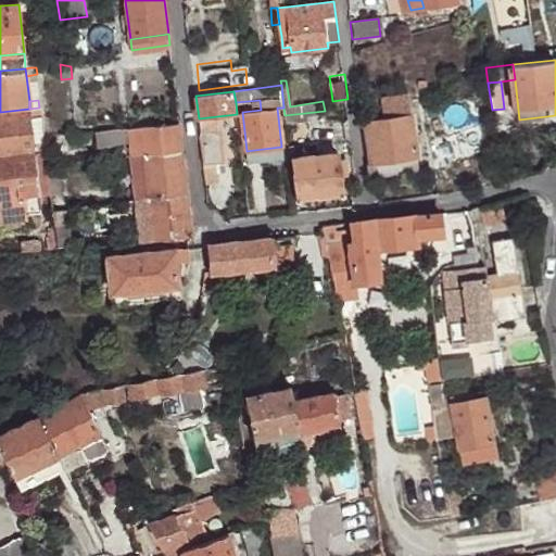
[(380,112),(381,119),(413,115),(413,108),(380,112)]
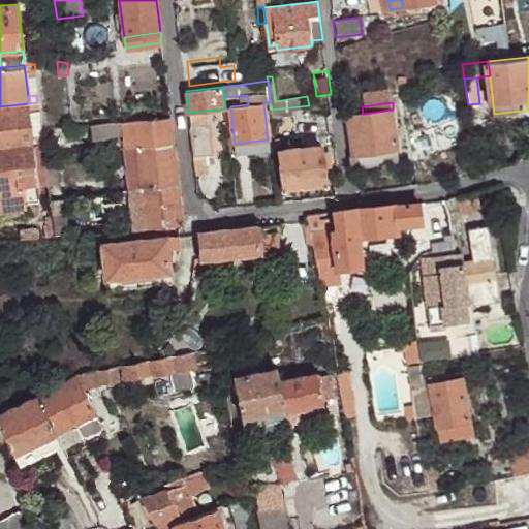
[(468,104),(470,118),(480,116),(486,115),(484,102),(479,103),(468,104)]
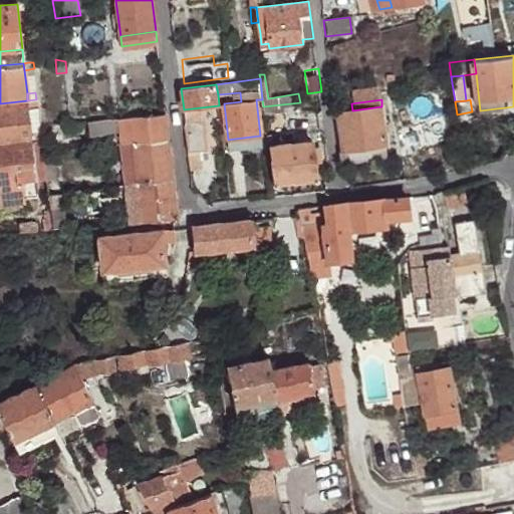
[(0,103),(0,145),(31,142),(31,137),(28,107),(27,100),(0,103)]
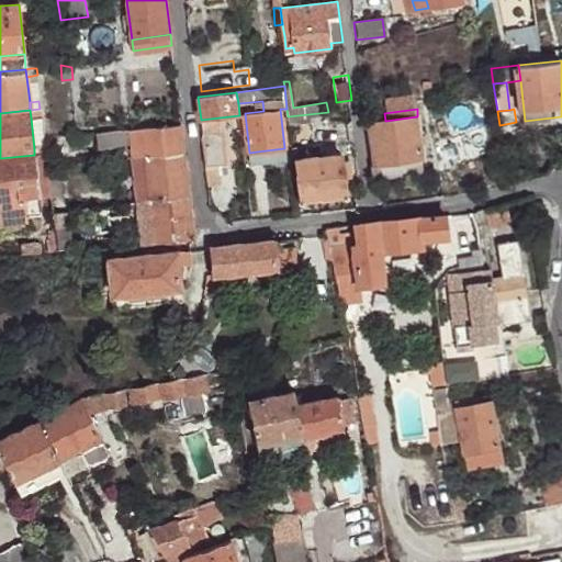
[(371,124),(375,167),(424,160),(419,134),(418,124),(417,116),(385,121),(371,124)]
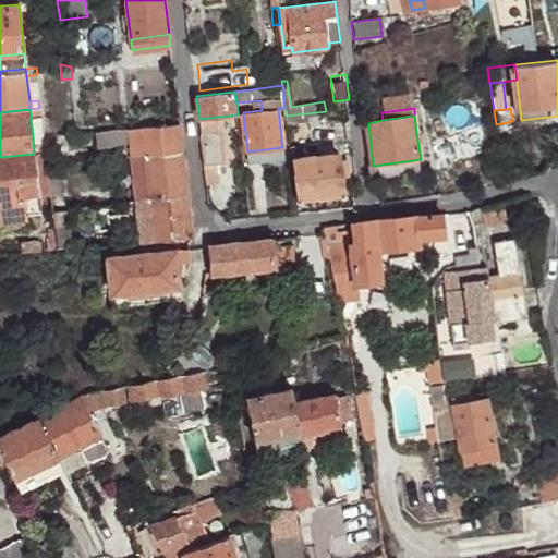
[(199,119),(201,135),(220,133),(218,117),(199,119)]
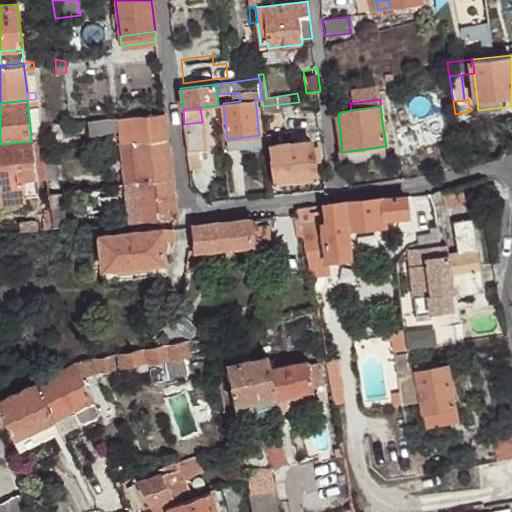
[(167,137),(164,115),(130,117),(132,142),(167,137)]
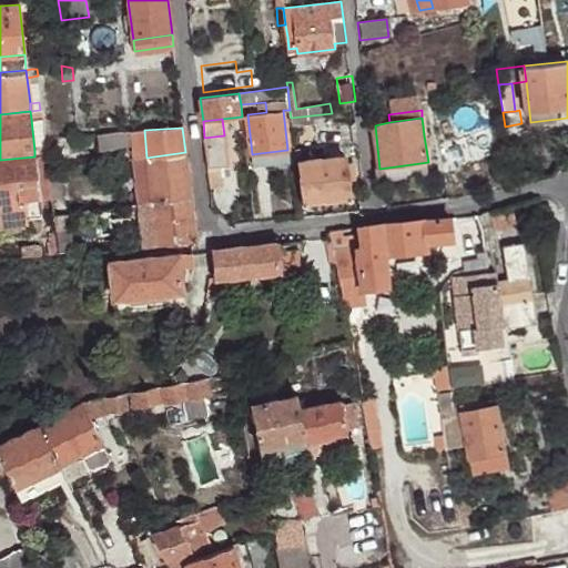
[(146,158),(144,130),(98,134),(99,144),(124,142),(133,141),(135,159),(146,158)]
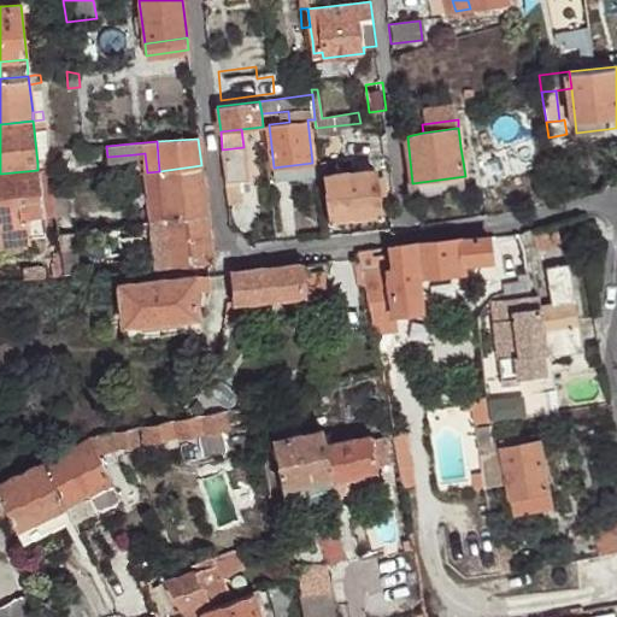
[(222,150),(223,166),(239,164),(241,182),(247,181),(244,147),(222,150)]
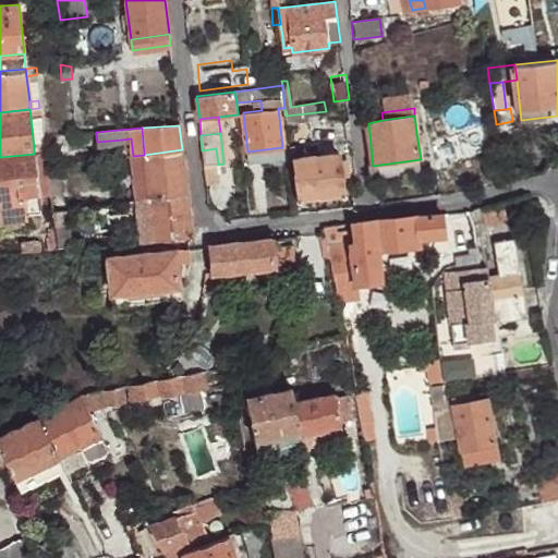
[(284,159),(282,147),(255,150),(256,162),(284,159)]
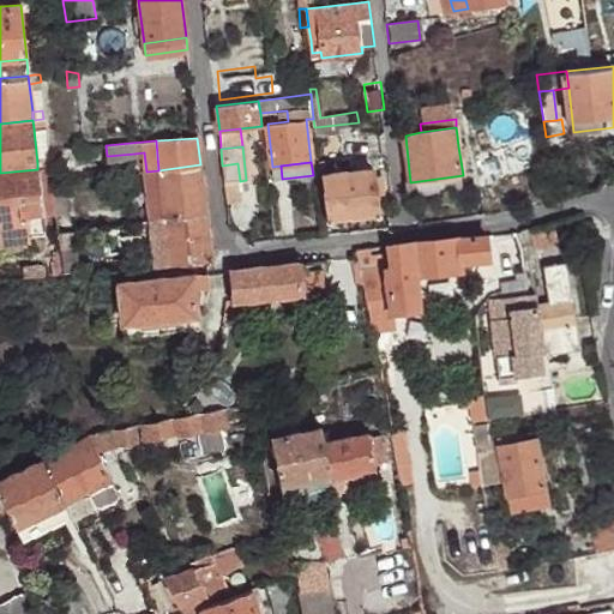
[(222,166),(224,184),(240,181),(238,163),(222,166)]
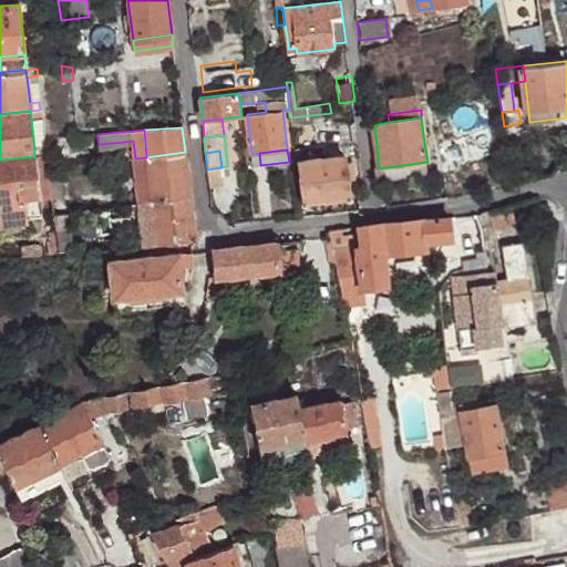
[(189,197),(185,152),(146,157),(152,202),(189,197)]
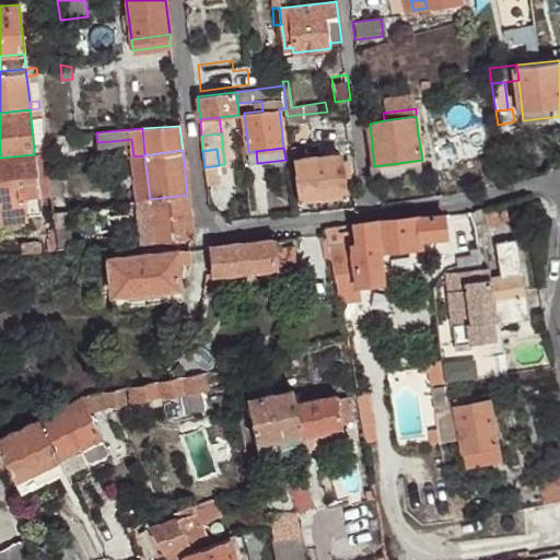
[(257,163),(256,151),(248,152),(249,164),(257,163)]
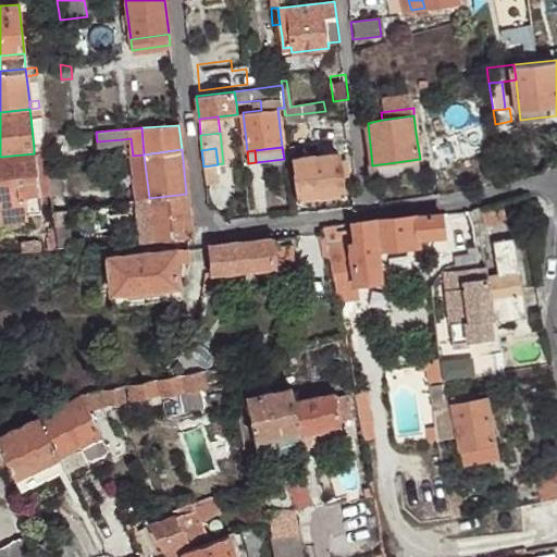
[(34,153),(0,157),(0,199),(23,197),(38,195),(35,158),(34,153)]
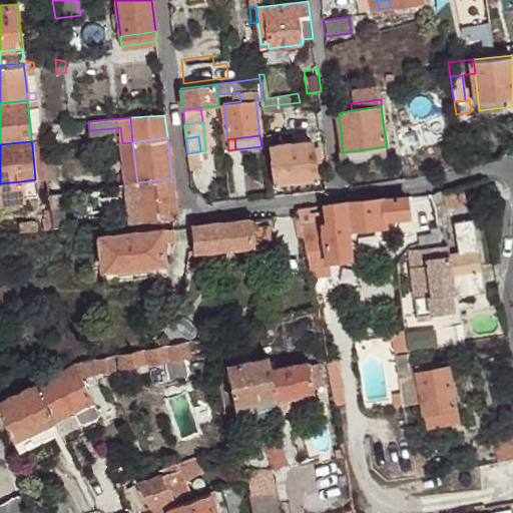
[(314,167),(312,147),(311,141),(272,145),(276,180),(274,181),(274,185),(276,186),(279,184),(278,181),(314,177),(313,179),(315,181),(318,180),(319,177),(316,176),(314,167)]
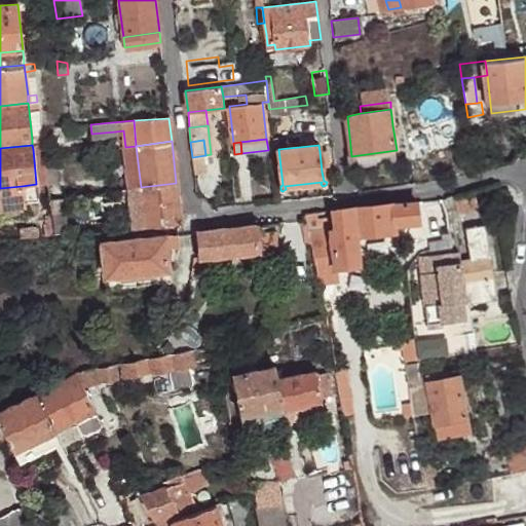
[(141,187),(136,146),(125,147),(124,147),(124,153),(128,188),(141,187)]
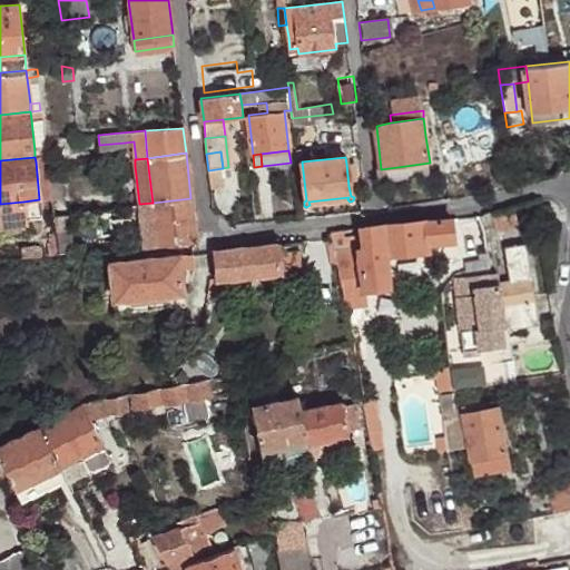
[(353,163),(346,164),(349,186),(355,186),(353,163)]
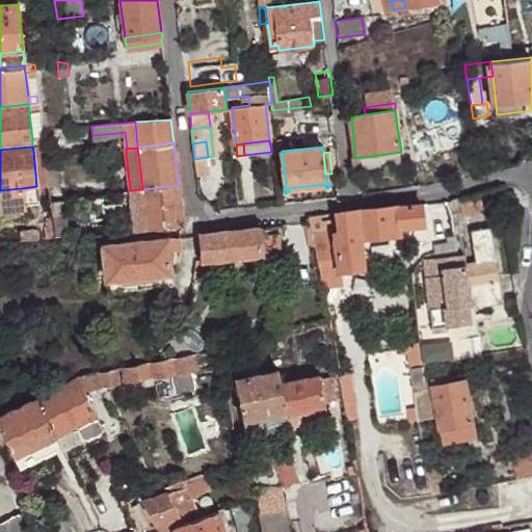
[(401,152),(355,158),(357,169),(402,163),(401,152)]
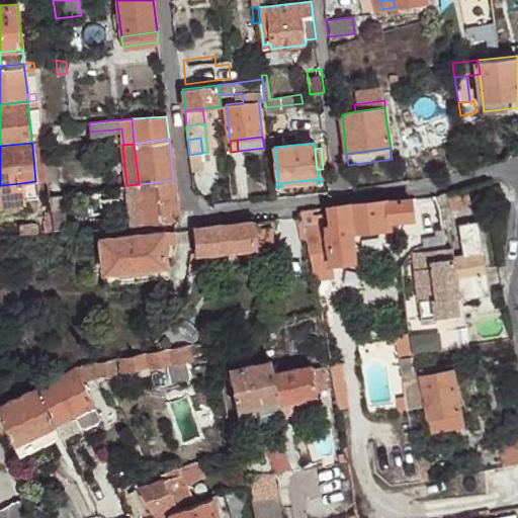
[(189,159),(192,175),(205,174),(202,153),(189,155),(189,159)]
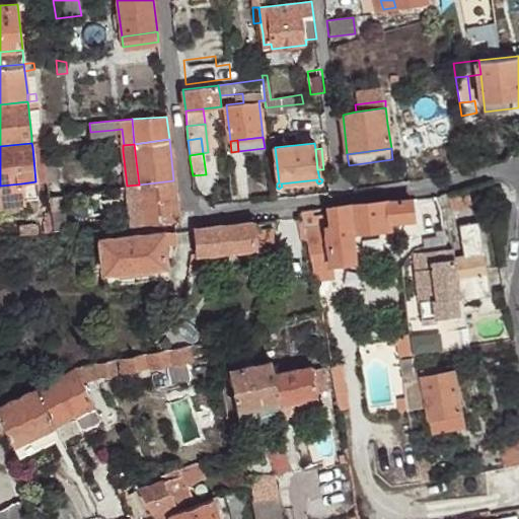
[(178,220),(173,180),(139,184),(143,224),(178,220)]
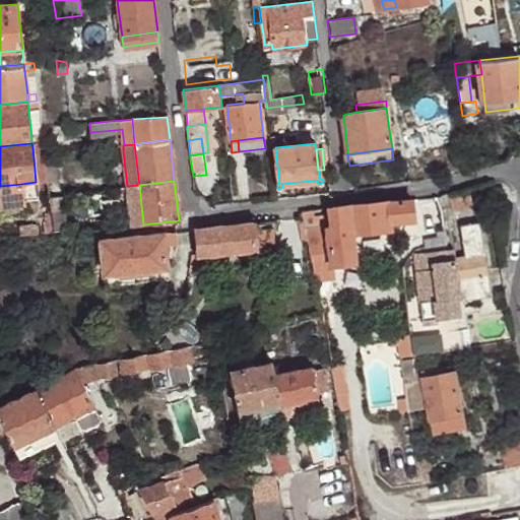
[(0,209),(23,207),(21,184),(0,186),(0,209)]
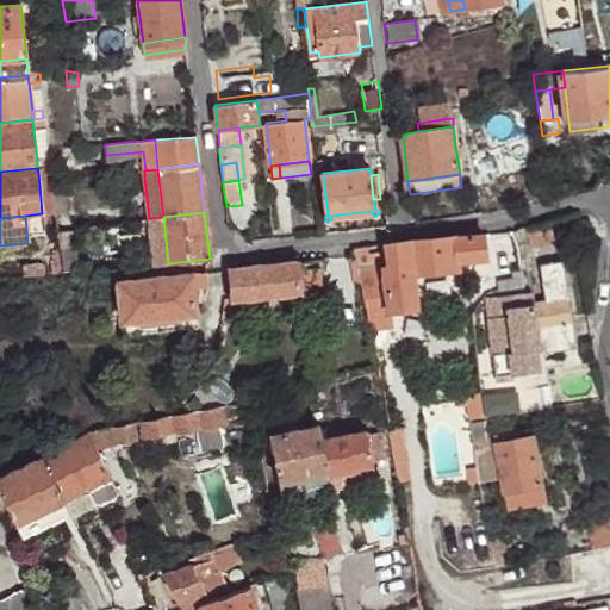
[(168,263),(163,217),(149,218),(154,265),(168,263)]
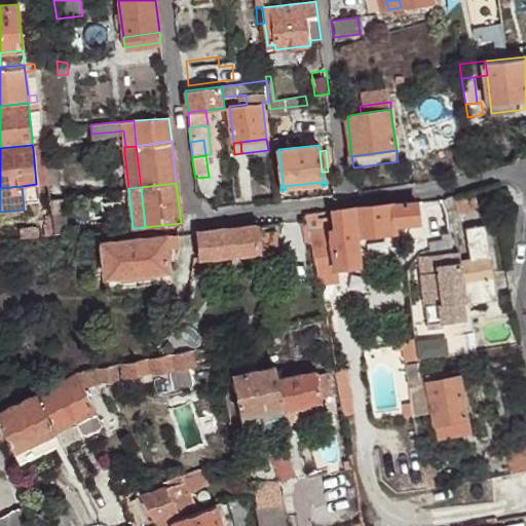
[(474,191),(451,197),(458,216),(478,210),(474,191)]
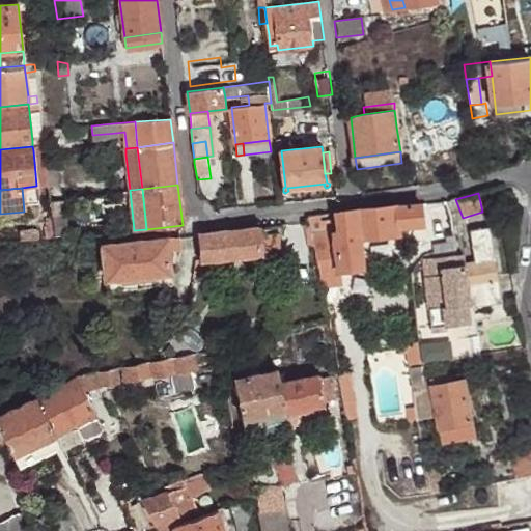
[(511,193),(501,195),(504,211),(515,208),(511,193)]
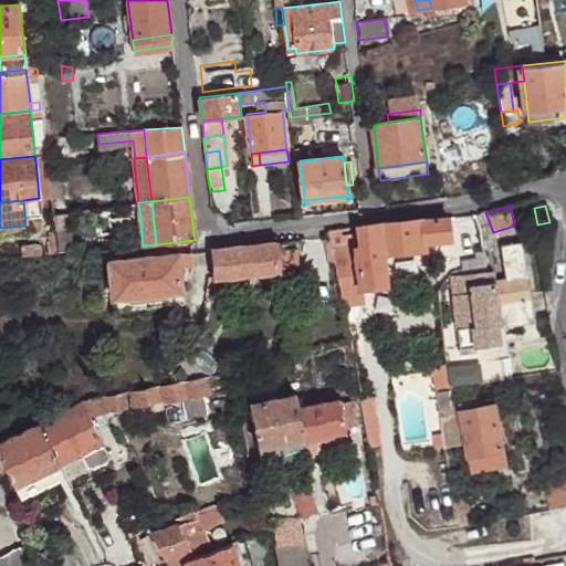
[(58,212),(52,212),(54,228),(67,227),(66,211),(58,212)]
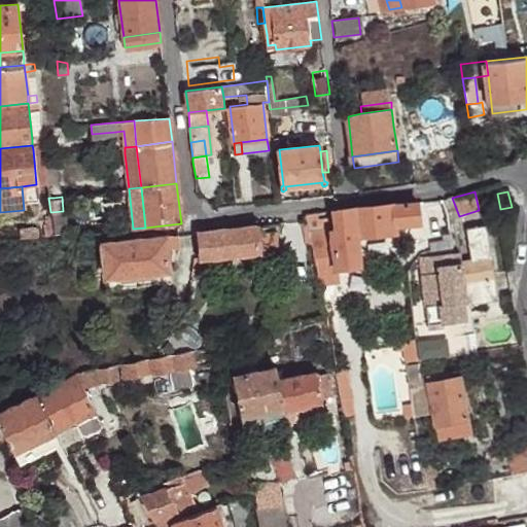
[(417,205),(391,207),(394,226),(418,224),(417,205)]
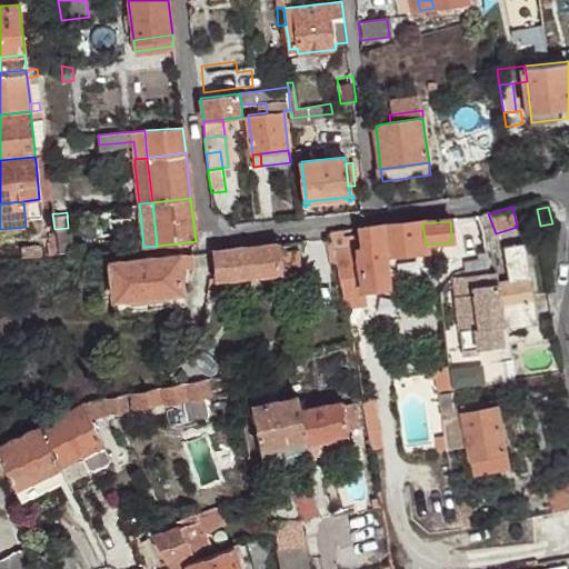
[(422,223),(382,226),(385,253),(426,250),(426,245),(422,223)]
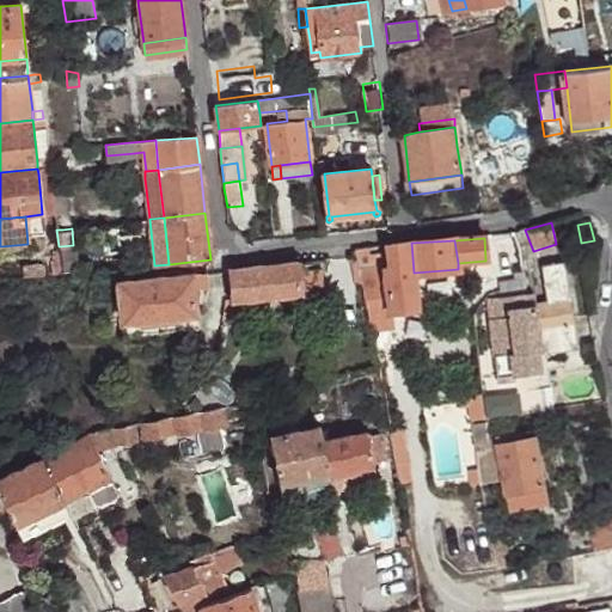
[(384,265),(359,269),(368,317),(371,329),(391,326),(390,310),(416,307),(414,273),(411,243),(387,245),(390,264),(384,265)]
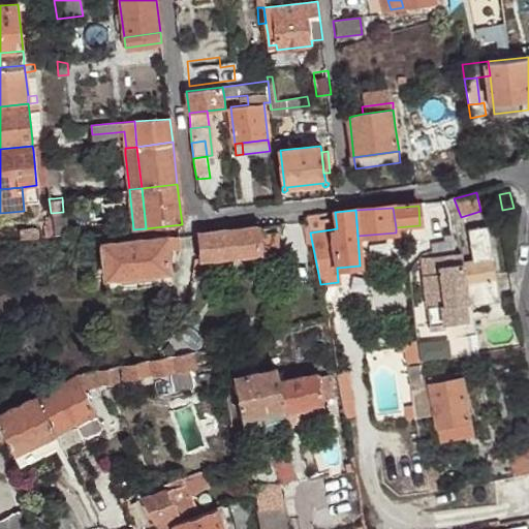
[(52,236),(52,222),(40,223),(42,238),(52,236)]
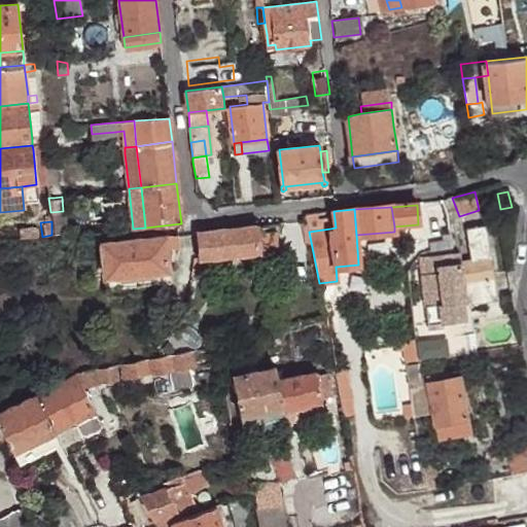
[(426,306),(444,304),(446,320),(466,317),(463,301),(494,296),(484,224),(463,227),(468,260),(461,262),(460,254),(437,257),(440,275),(423,277),(426,306)]
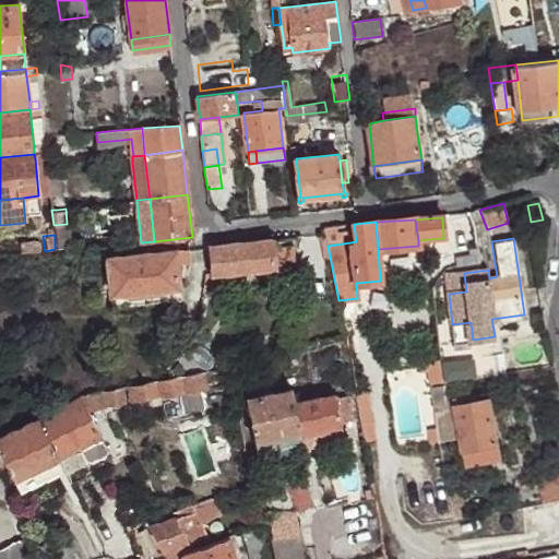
[(274,239),(207,246),(211,274),(292,265),(289,247),(273,247),(274,239)]
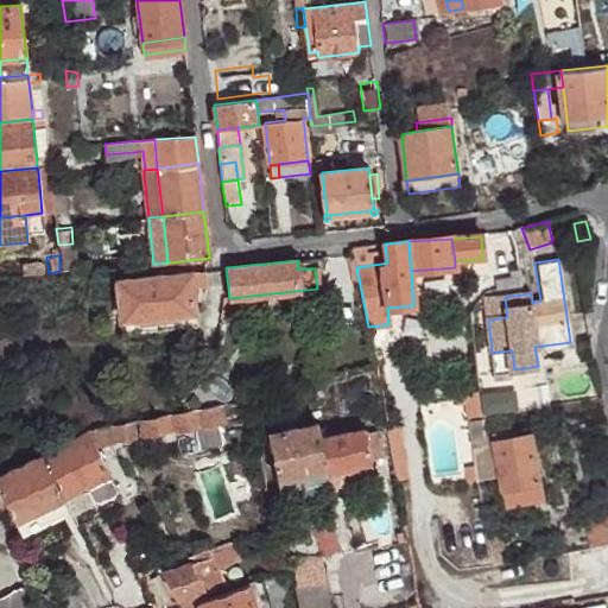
[(17,276),(33,274),(31,263),(16,265),(17,276)]
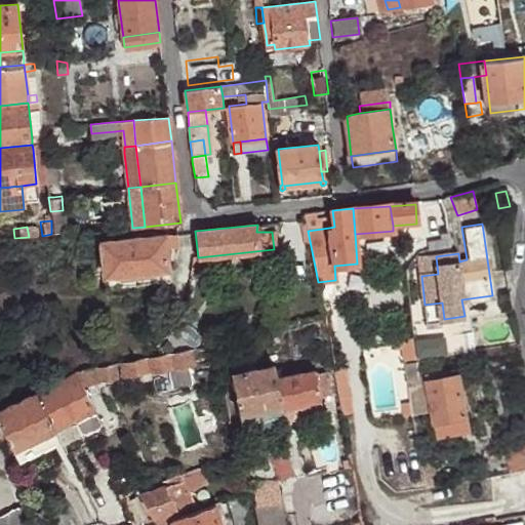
[(165,235),(101,242),(104,276),(168,269),(165,235)]
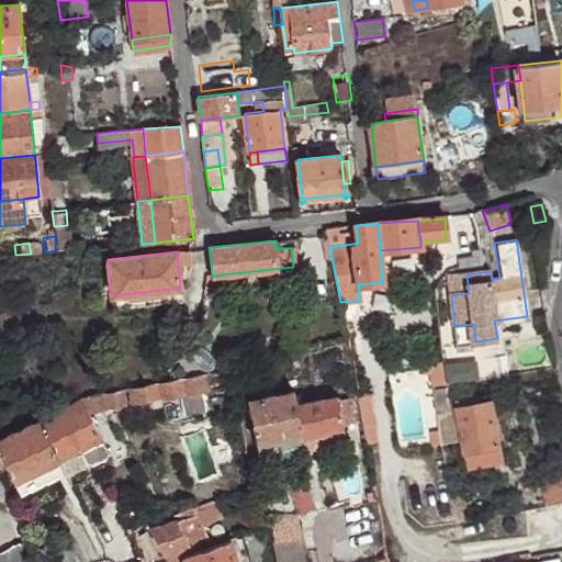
[(460,263),(462,270),(483,265),(481,257),(473,259),(460,263)]
